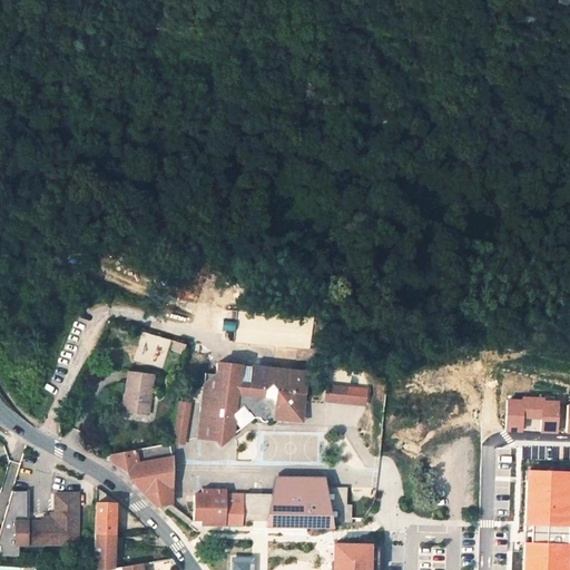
[(173,338),(170,347),(183,351),(184,342),(173,338)]
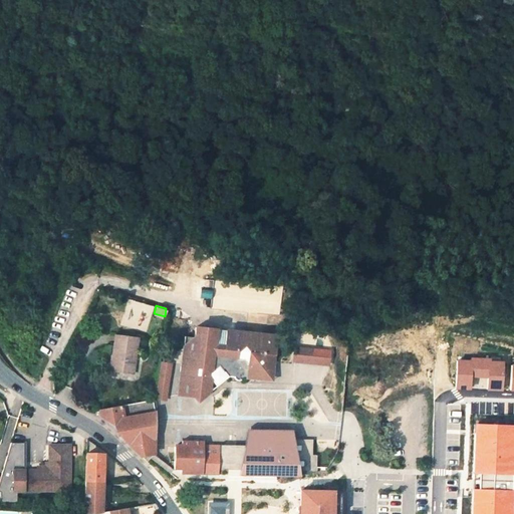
[(189,378),(193,381),(192,390),(202,401),(212,392),(211,381),(221,371),(227,377),(228,375),(264,376),(265,367),(274,367),(276,340),(276,330),(195,326),(194,342),(194,352),(183,351),(182,377),(189,378)]
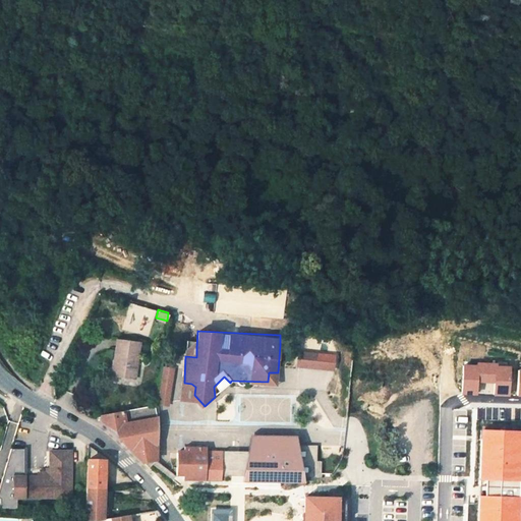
[(289,346),(290,335),(280,335),(280,345),(289,346)]
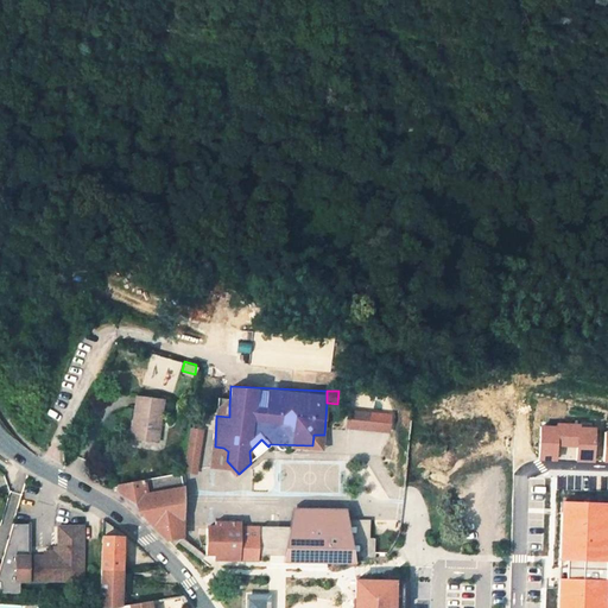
[(156,441),(162,399),(135,396),(131,437),(156,441)]
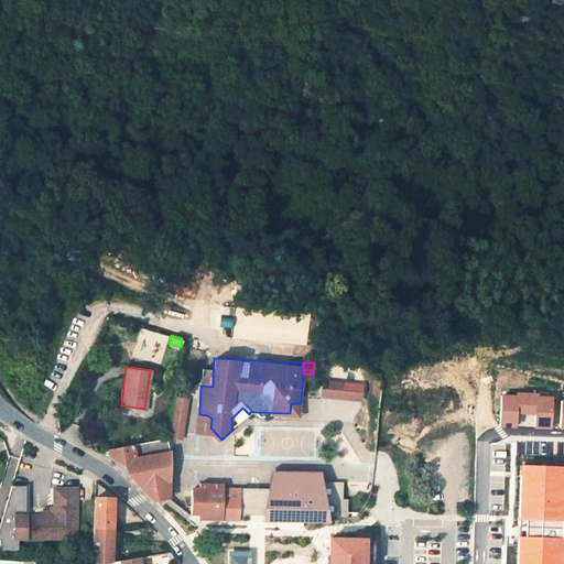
[(213,376),(202,375),(201,386),(213,387),(213,376)]
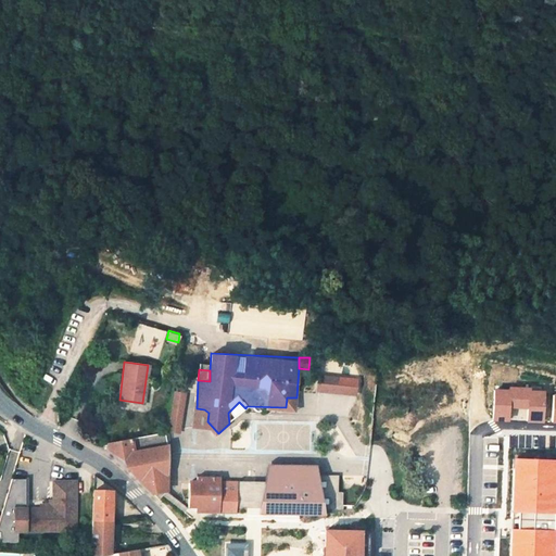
[(357,375),(319,371),(318,389),(356,391),(357,375)]
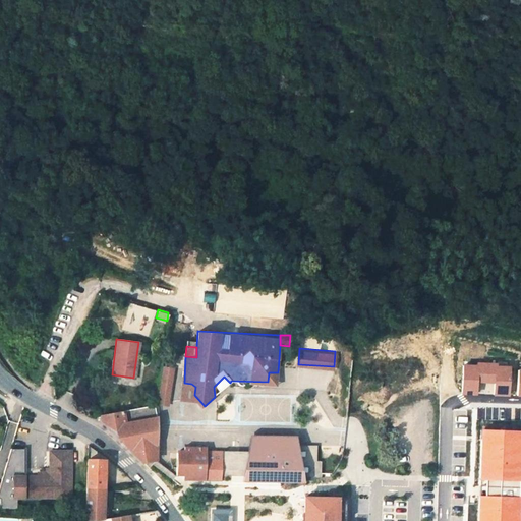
[(509,397),(510,366),(497,365),(497,363),(475,363),(475,364),(463,364),(461,395),(476,395),(477,383),(494,384),(493,396),(509,397)]
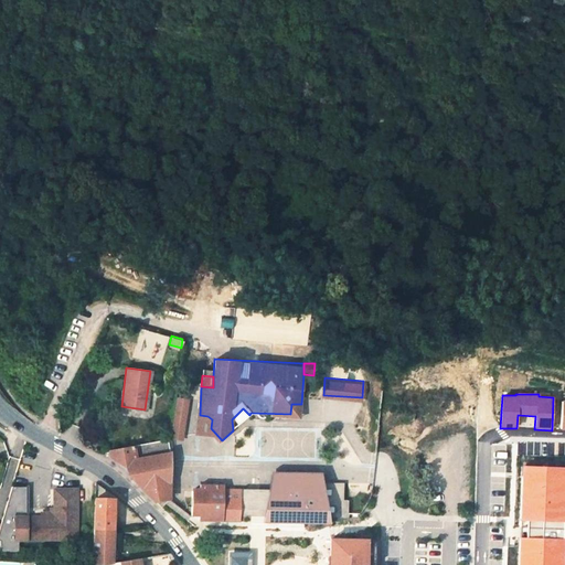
[(174,400),(169,438),(180,439),(185,401),(174,400)]
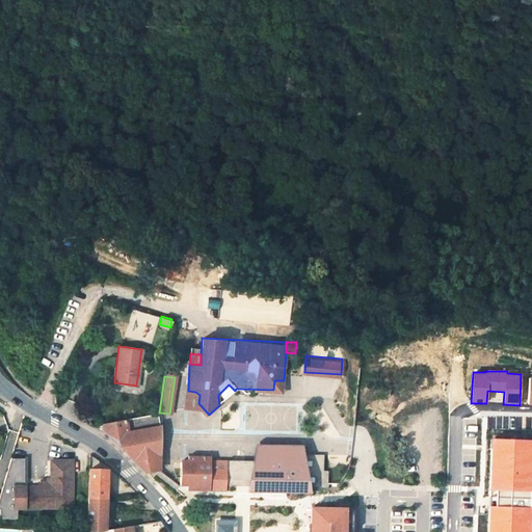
[(284,380),(274,380),(273,390),(284,390),(284,380)]
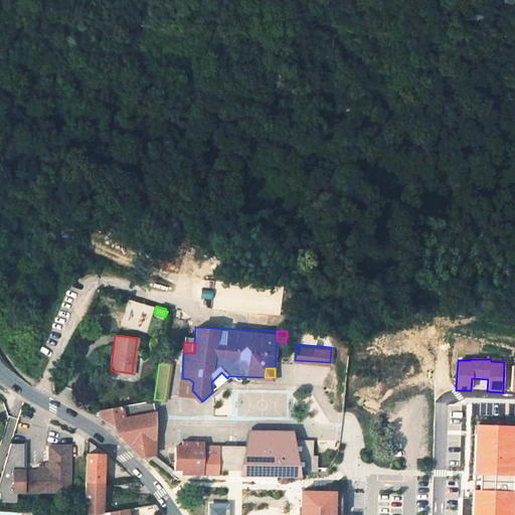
[(227,379),(227,378),(221,372),(211,382),(212,392),(227,379)]
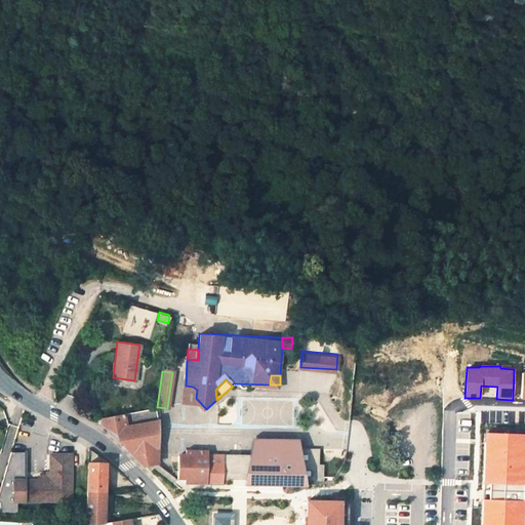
[(159,419),(157,407),(92,418),(93,422),(142,469),(159,463),(159,419)]
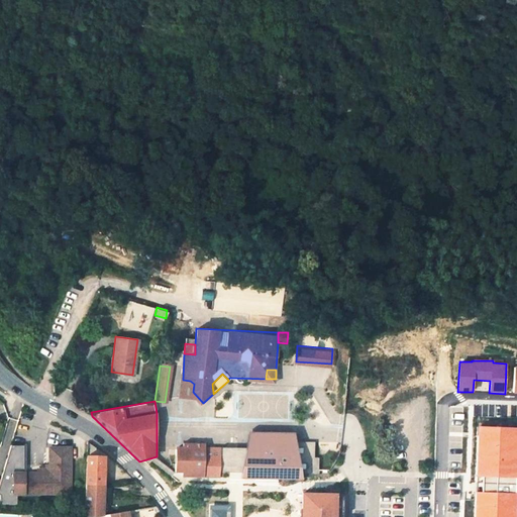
[(514,516),(516,434),(516,422),(476,422),(474,478),(472,516),(514,516)]
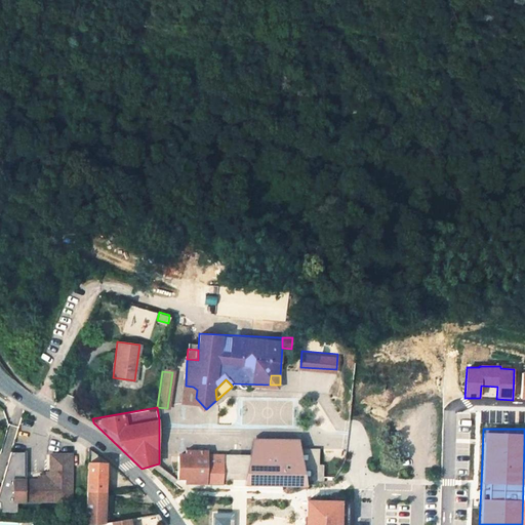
[(104,491),(105,473),(105,463),(107,461),(109,460),(90,443),(88,445),(88,447),(87,490),(104,491)]
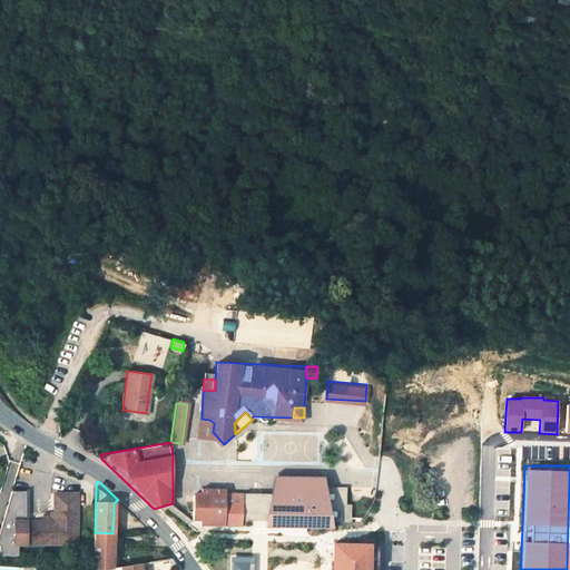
[(209,488),(209,492),(202,492),(196,492),(193,494),(192,518),(192,519),(203,519),(203,524),(237,526),(242,526),(242,520),(277,521),(305,521),(306,526),(323,527),(323,521),(350,522),(351,517),(351,504),(345,504),(345,487),(323,487),(323,490),(306,490),(306,487),(274,487),(274,493),(262,493),(262,498),(252,498),(247,493),(225,493),(225,488),(209,488)]
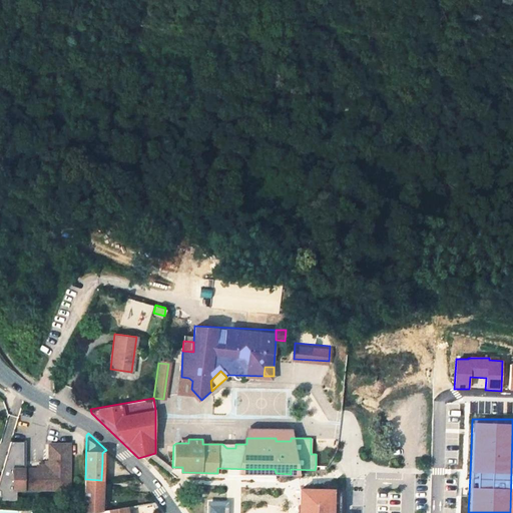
[(27,442),(12,440),(3,473),(0,482),(0,489),(2,490),(2,501),(18,501),(18,490),(15,490),(14,470),(14,466),(28,466),(27,442)]
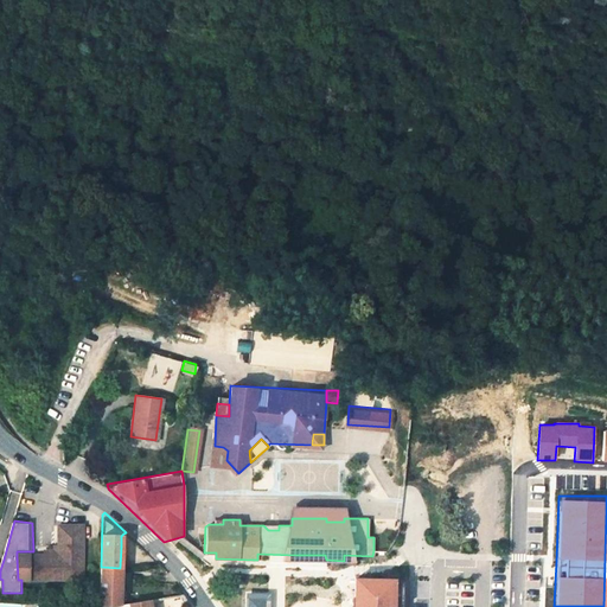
[(82,579),(81,524),(57,525),(57,538),(57,545),(57,555),(43,555),(29,555),(17,556),(18,580),(21,580),(30,580),(82,579)]
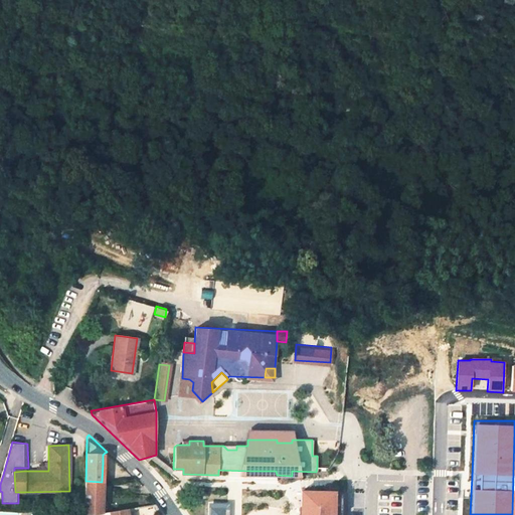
[(102,482),(113,481),(112,464),(118,464),(122,467),(107,452),(105,453),(103,455),(103,464),(102,482)]
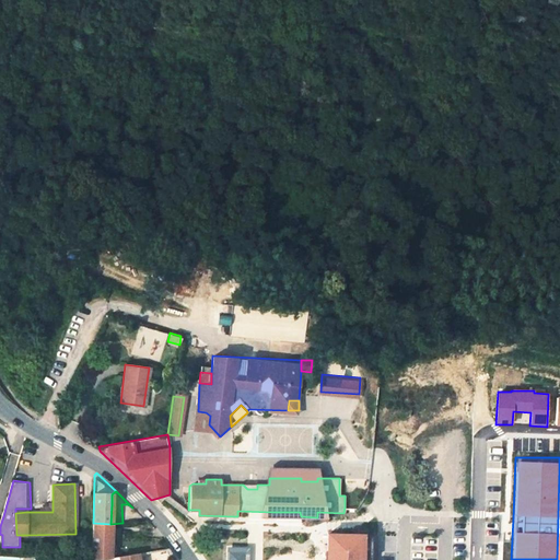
[(111,524),(93,523),(92,547),(91,559),(98,559),(109,559),(111,557),(111,524)]
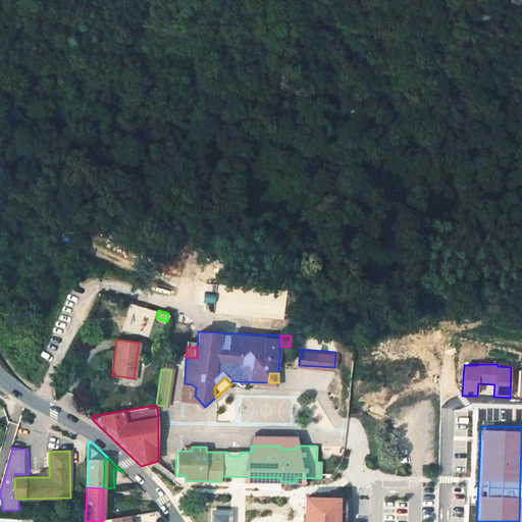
[(342,521),(343,499),(307,498),(305,521),(342,521)]
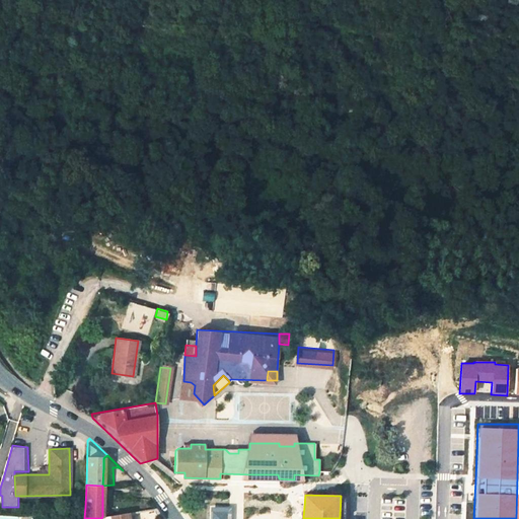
[(232,518),(232,510),(214,510),(213,518),(232,518)]
